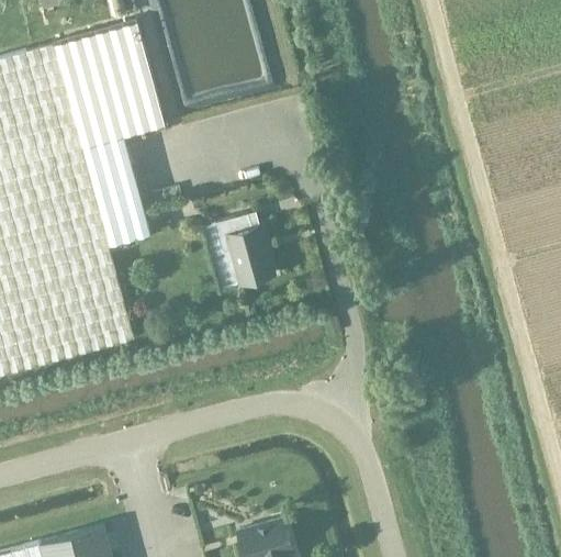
[(137,24),(0,60),(0,377),(135,341),(82,149),(166,127),(137,24)]
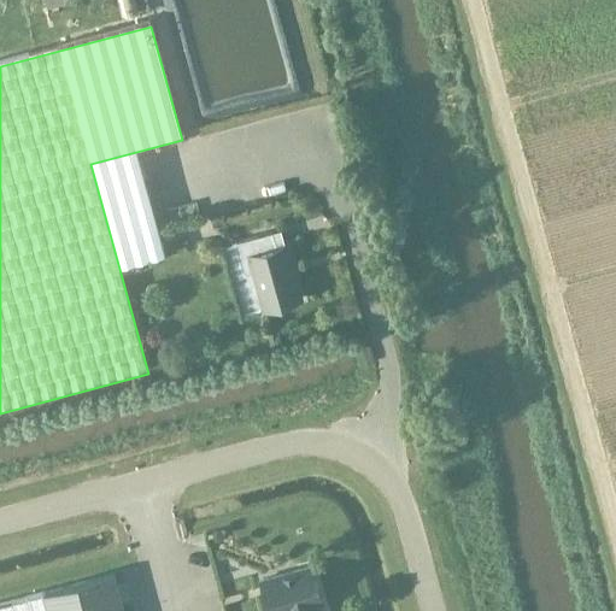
[(244,277),(248,280),(253,278),(264,316),(303,306),(293,272),(295,272),(289,250),(277,253),(274,238),(235,248),(244,277)]
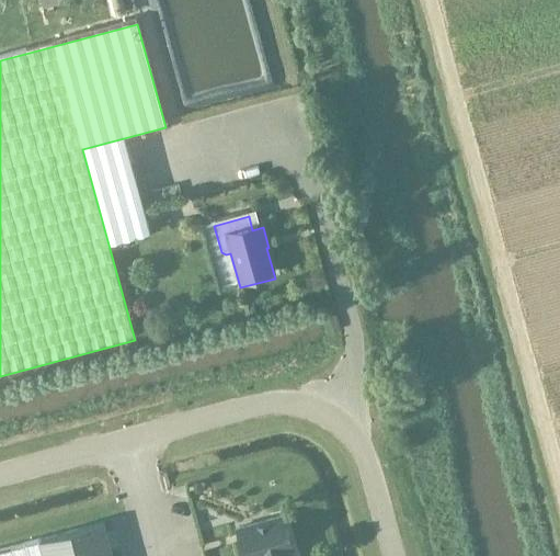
[(284,521),(238,534),(244,555),(294,555),(284,521)]
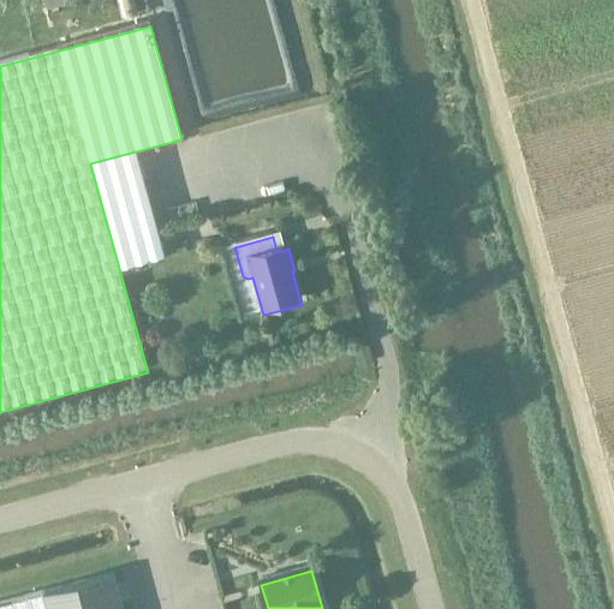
[(123,608),(114,578),(0,608),(123,608)]
